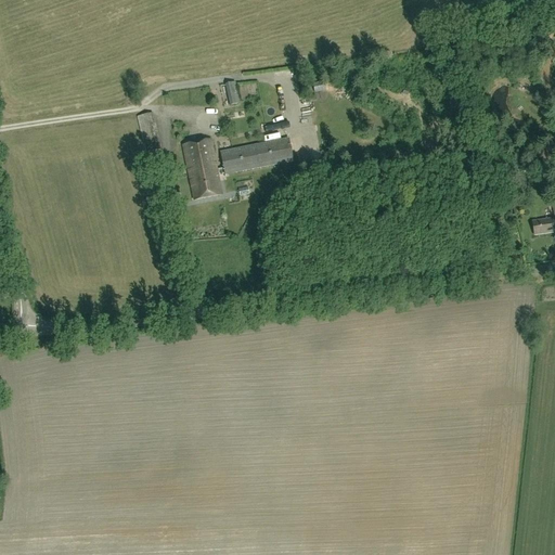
[(241,103),(236,82),(226,85),(230,106),(241,103)]
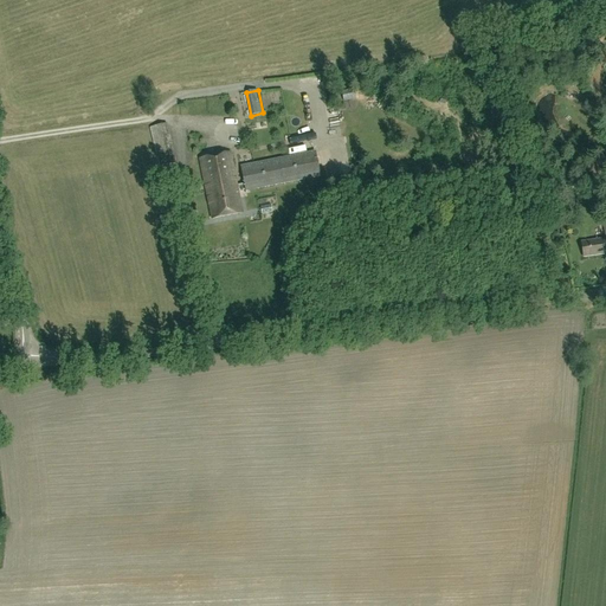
[(167,123),(149,128),(159,167),(176,163),(167,123)]
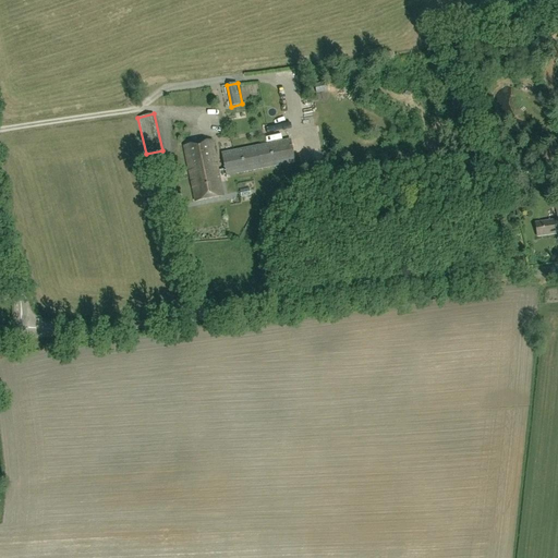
[(290,140),(221,154),(225,170),(227,177),(294,162),(290,140)]
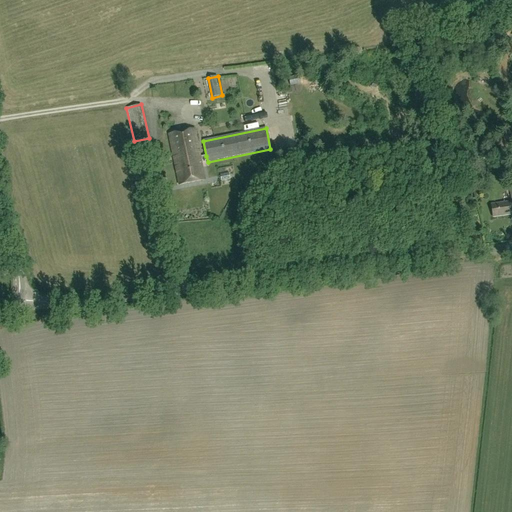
[(189,159),(200,157),(195,129),(169,134),(174,160),(189,157),(189,159)]
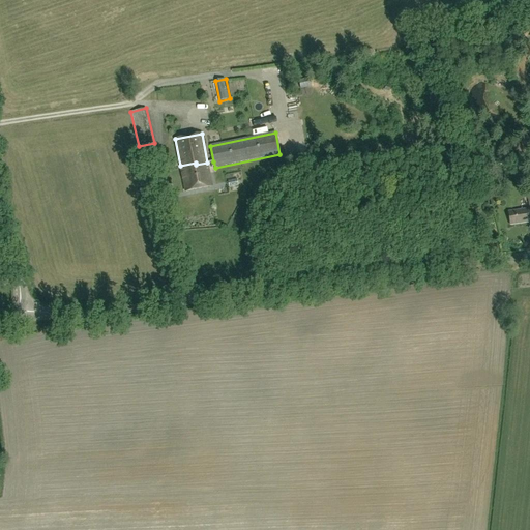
[(196,163),(180,166),(185,192),(212,186),(207,164),(207,163),(196,165),(196,163)]
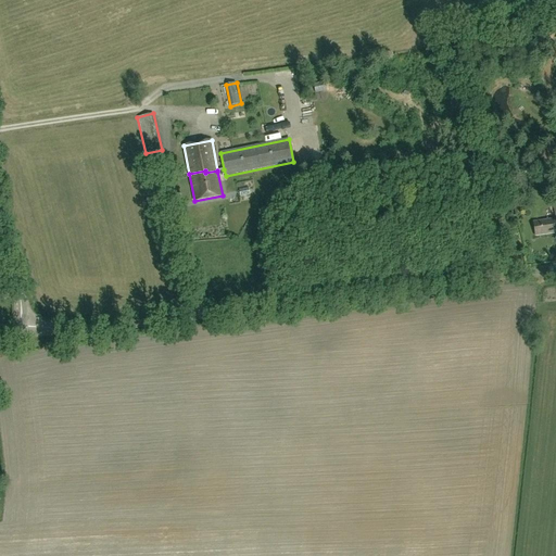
[(555,206),(555,207),(555,217),(555,218),(533,223),(535,236),(555,232),(555,206)]
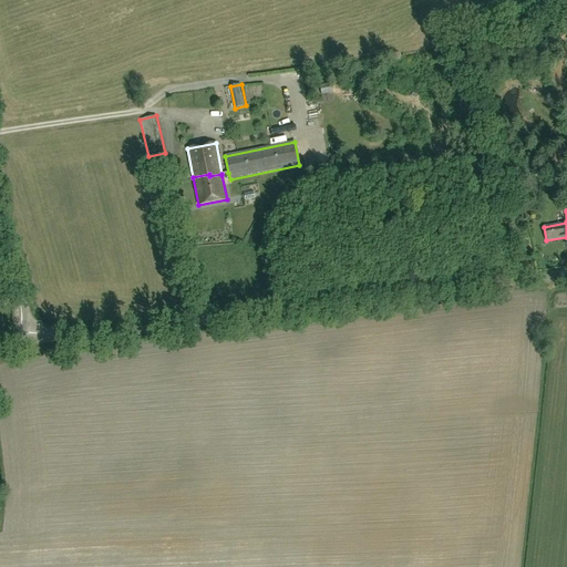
All buildings are outlined.
